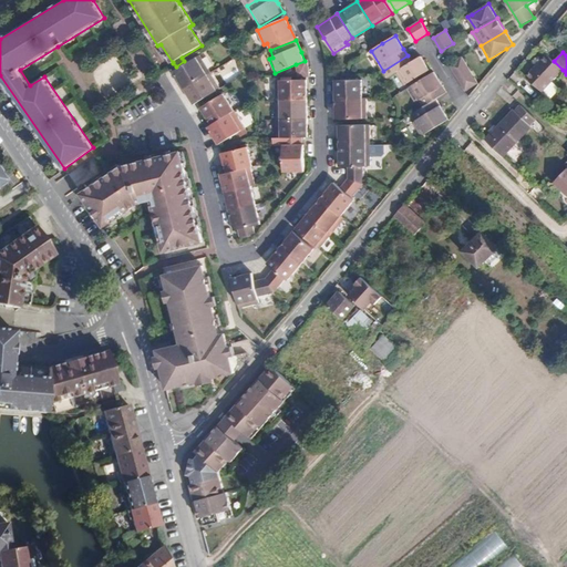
[(554,61),(547,54),(526,75),(542,92),(550,81),(563,70),(554,61)]
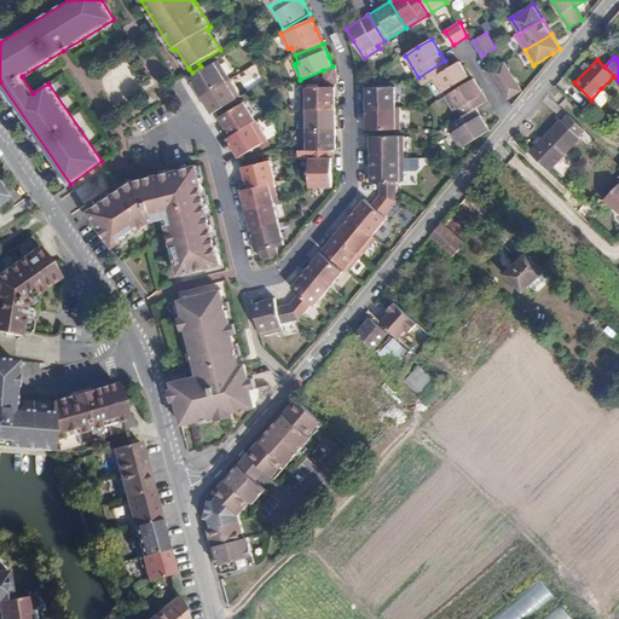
[(445,61),(418,77),(423,85),(433,79),(443,93),(469,76),(460,62),(450,68),(445,61)]
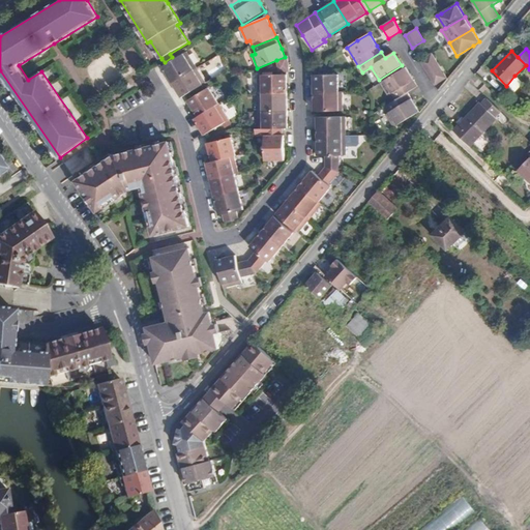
[(187,53),(163,67),(173,83),(197,68),(187,53)]
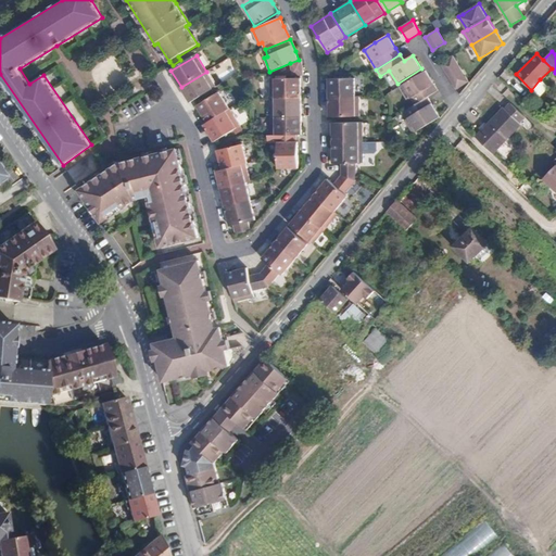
[(449,76),(460,68),(453,55),(441,63),(449,76)]
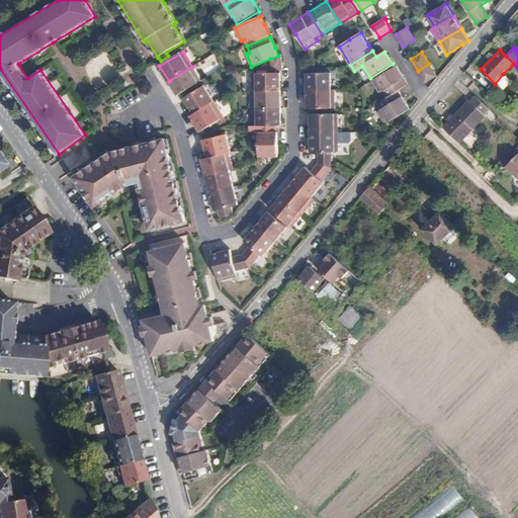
[(272,70),(283,70),(280,55),(278,56),(270,59),(272,70)]
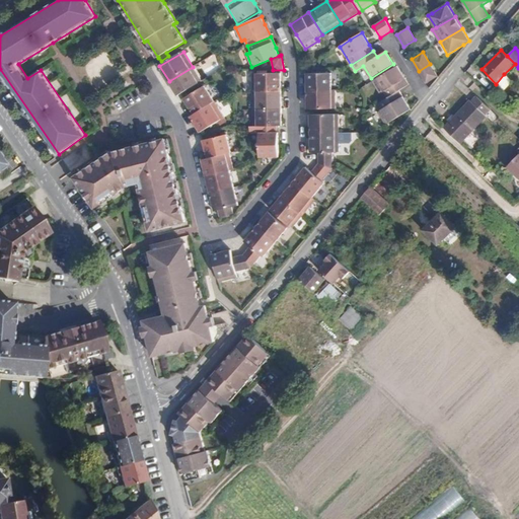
[(438,76),(430,64),(419,71),(426,83),(438,76)]
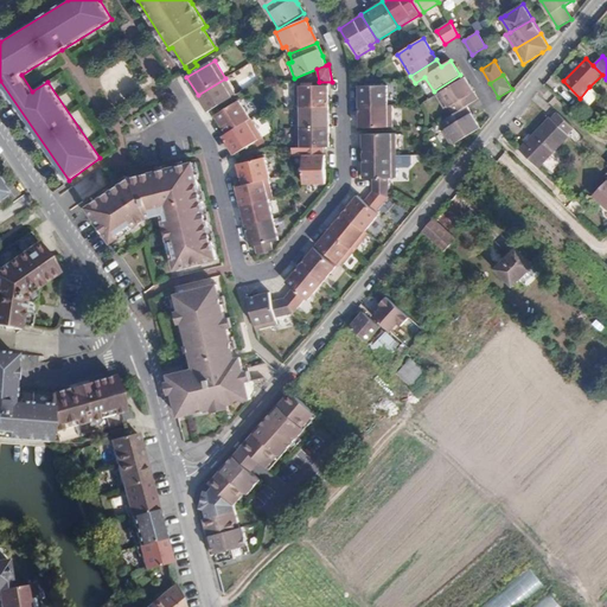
[(449,107),(453,115),(467,106),(479,98),(465,77),(462,78),(436,95),(445,110),(449,107)]
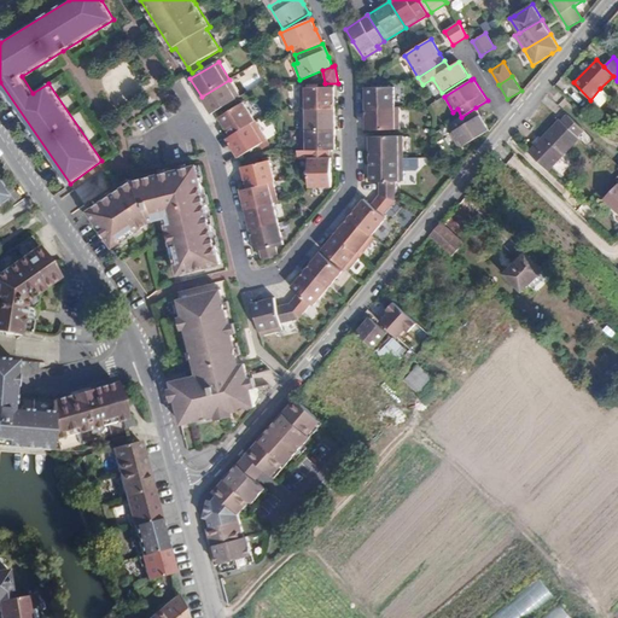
[(229,80),(202,97),(211,115),(217,111),(240,97),(229,80)]
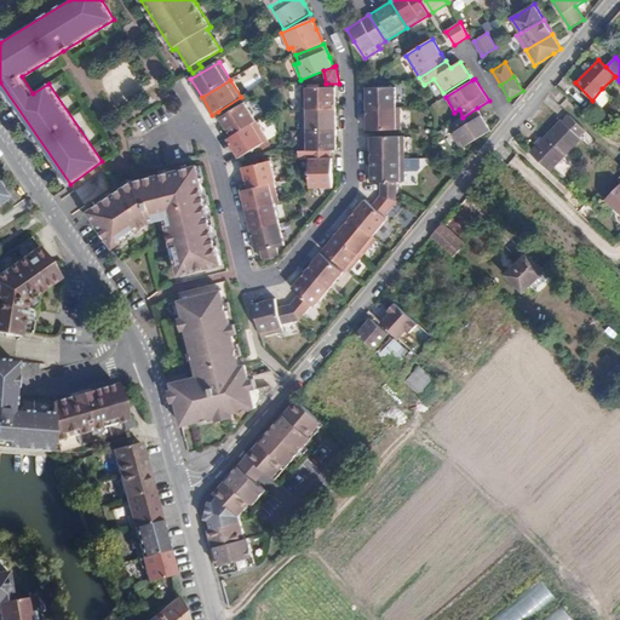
[(303,110),(336,109),(336,87),(327,87),(303,87),(303,110)]
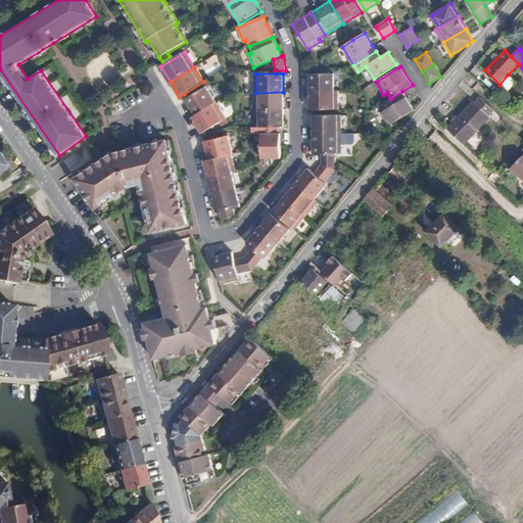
[(310,75),(310,91),(334,91),(334,75),(310,75)]
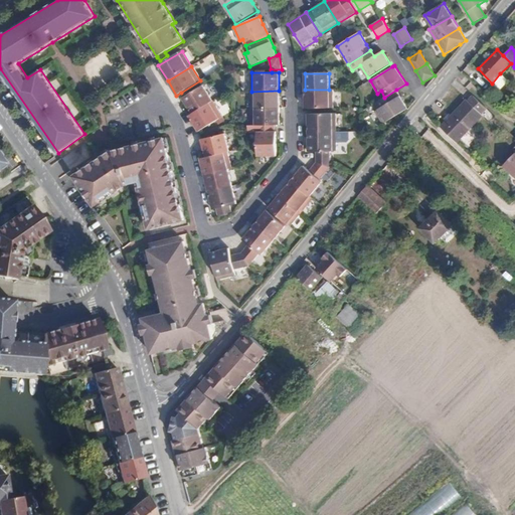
[(500,73),(492,83),(499,91),(507,81),(500,73)]
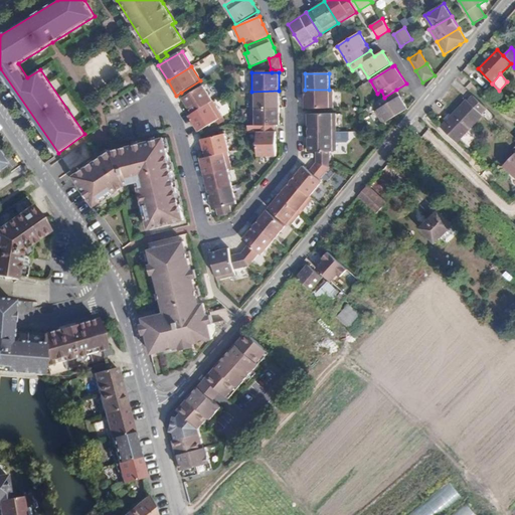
[(182,99),(192,114),(212,102),(203,86),(184,97),(182,99)]
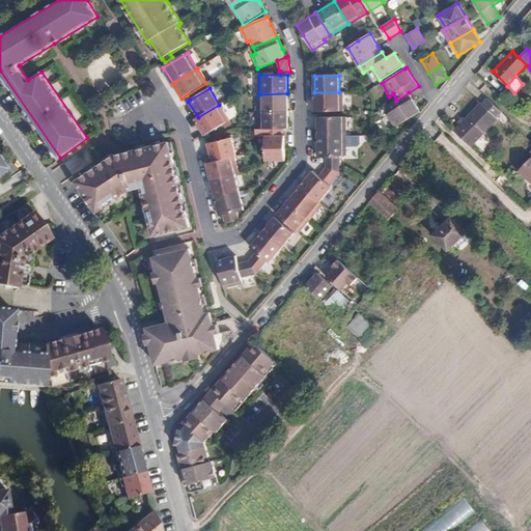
[(319,112),(343,111),(342,92),(339,92),(314,92),(315,112),(319,112)]
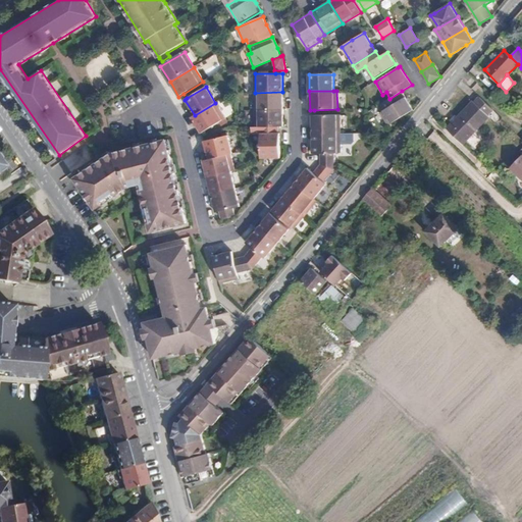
[(402,91),(389,99),(380,105),(383,110),(380,112),(388,125),(413,110),(402,91)]
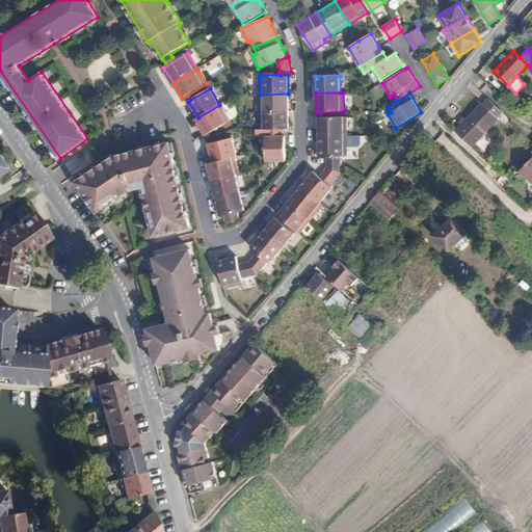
[(289,111),(288,94),(260,95),(261,112),(289,111)]
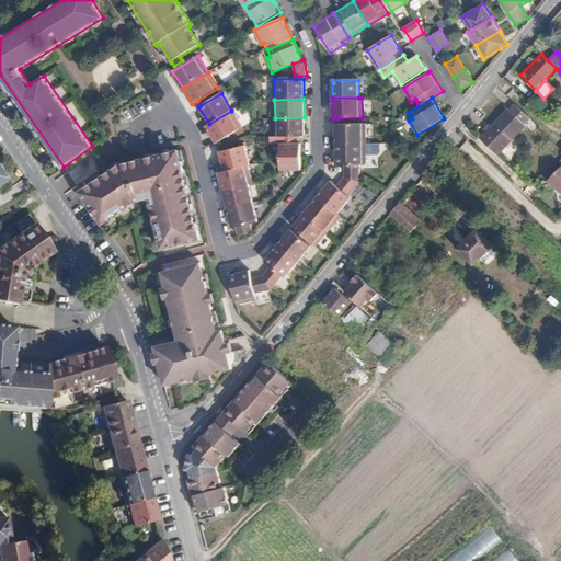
[(515,104),(513,105),(527,119),(529,117),(515,104)]
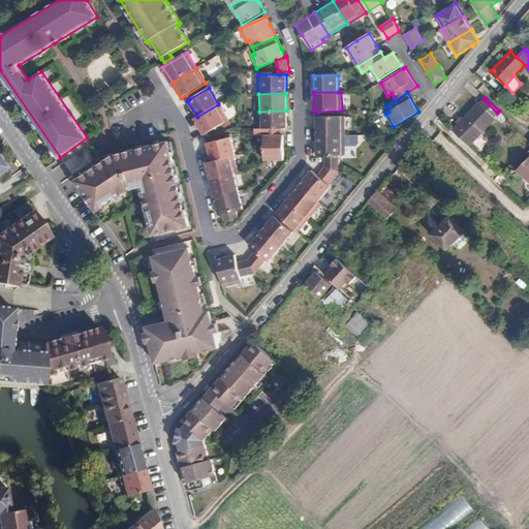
[(497,113),(484,99),(480,103),(479,102),(454,129),(469,144),(495,117),(494,117),(497,113)]
